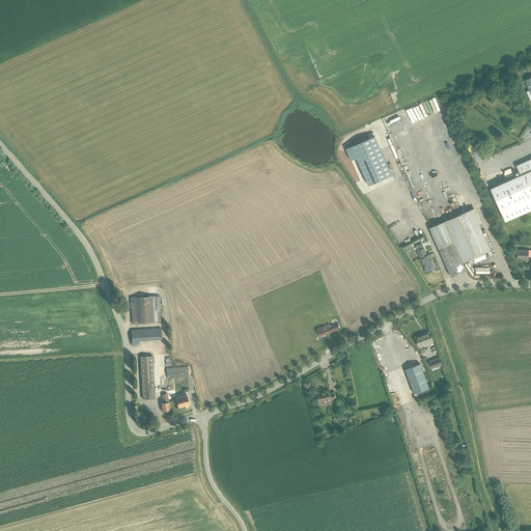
[(402,138),(408,136),(402,123),(398,126),(402,138)]
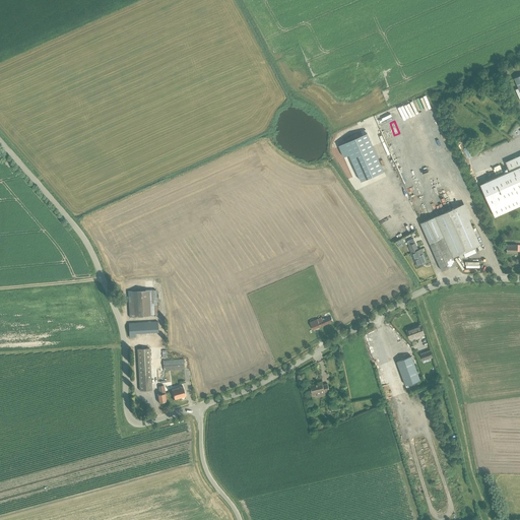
[(390,133),(382,136),(385,142),(392,139),(390,133)]
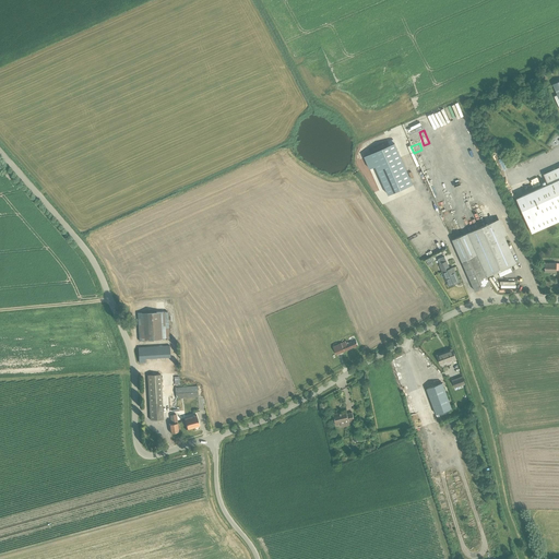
[(376,166),(389,194),(413,183),(395,144),(365,157),(369,169),(376,166)]
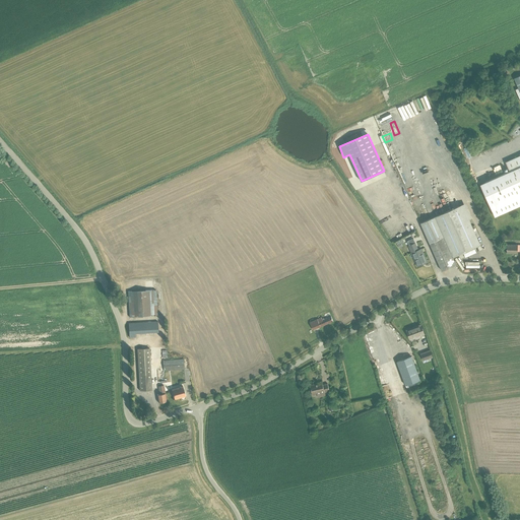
[(480,185),(495,217),(519,205),(519,155),(506,163),(510,172),(480,185)]
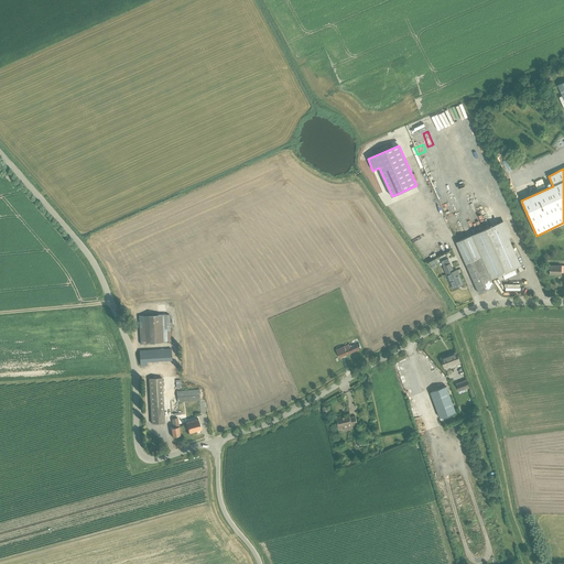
[(501,223),(456,242),(475,285),(479,294),(495,288),(490,279),(521,266),(501,223)]
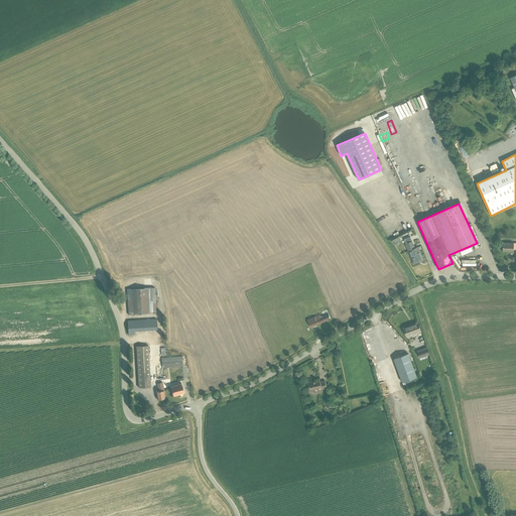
[(398,246),(403,243),(400,237),(395,240),(398,246)]
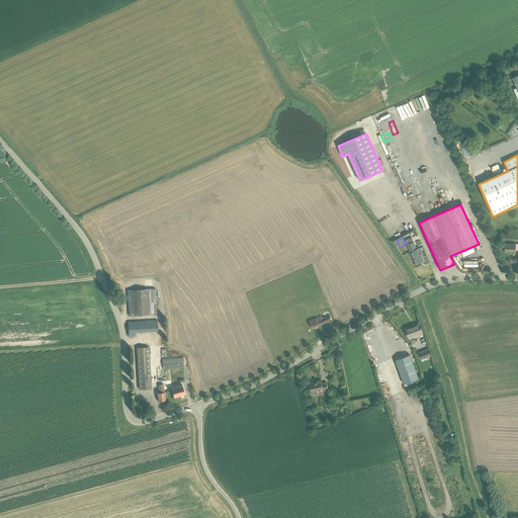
[(425,261),(420,248),(414,250),(413,248),(416,247),(412,238),(405,241),(415,264),(422,261),(422,262),(425,261)]
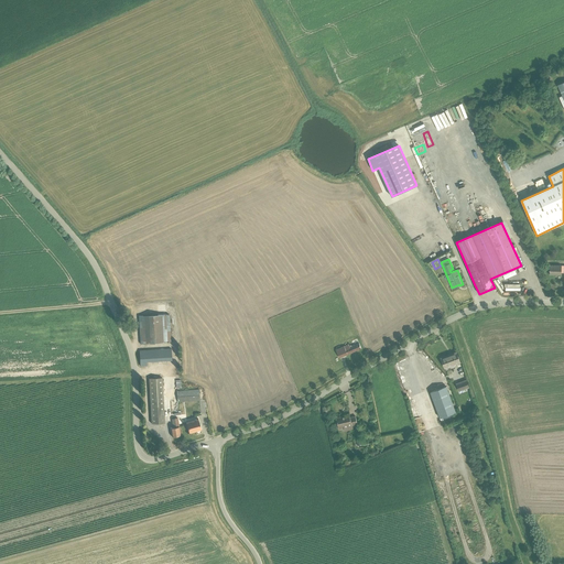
[(563,272),(563,266),(550,266),(550,274),(561,275),(561,273),(563,272)]
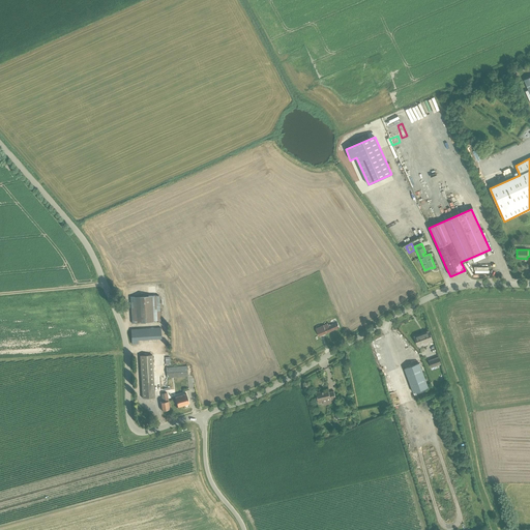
[(158,295),(151,295),(153,321),(160,321),(158,295)]
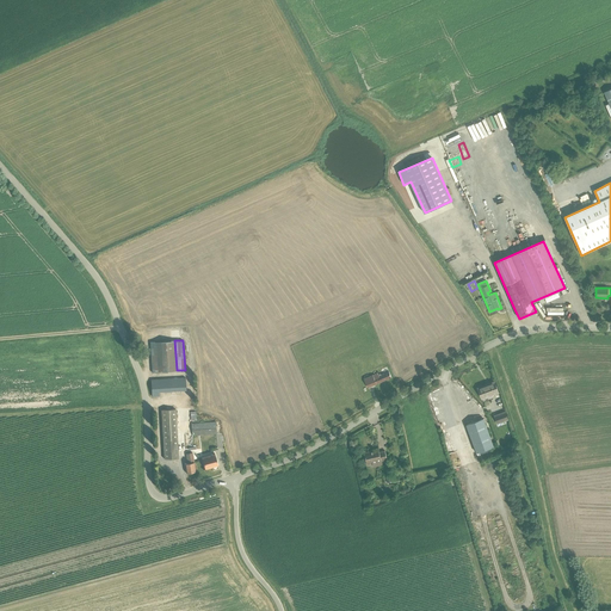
[(377,374),(364,378),(368,388),(392,378),(389,372),(378,376),(377,374)]
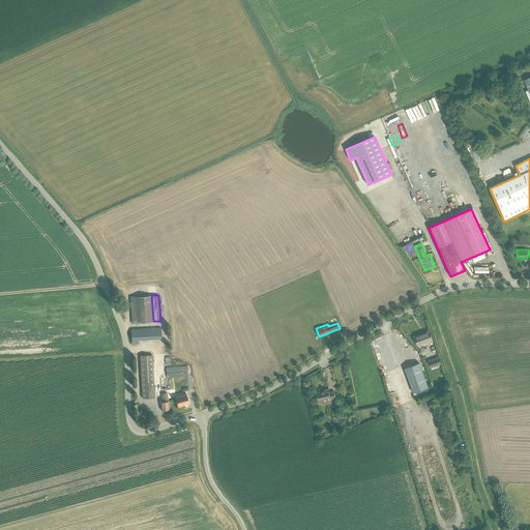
[(414,336),(418,346),(433,341),(429,331),(414,336)]
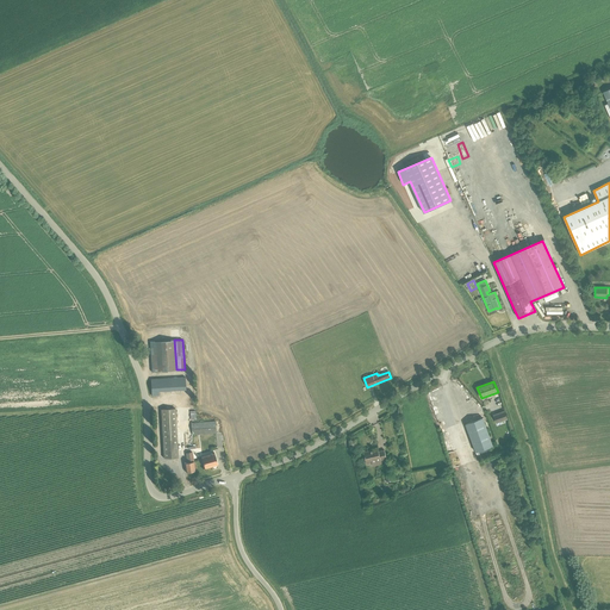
[(161,409),(163,459),(178,458),(175,409),(161,409)]
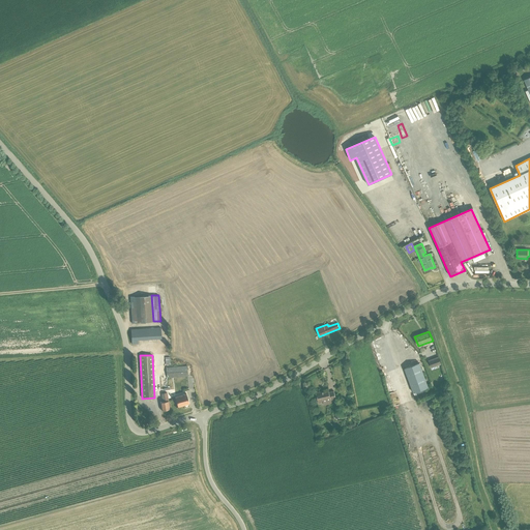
[(429,360),(432,367),(441,364),(438,357),(429,360)]
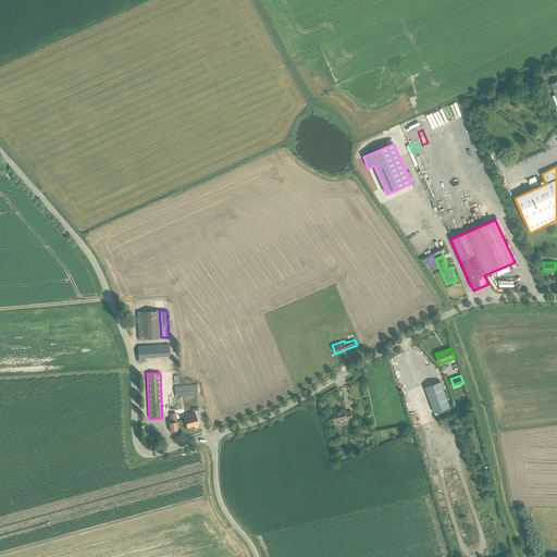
[(441,381),(425,387),(434,413),(450,407),(441,381)]
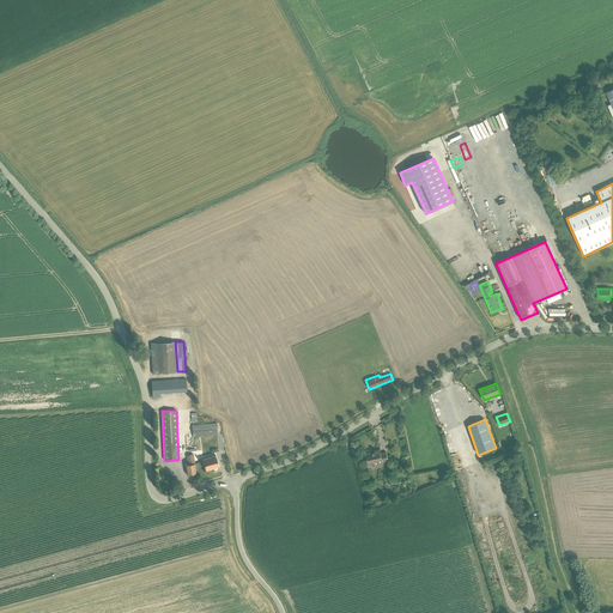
[(217,423),(193,425),(194,437),(218,435),(217,423)]
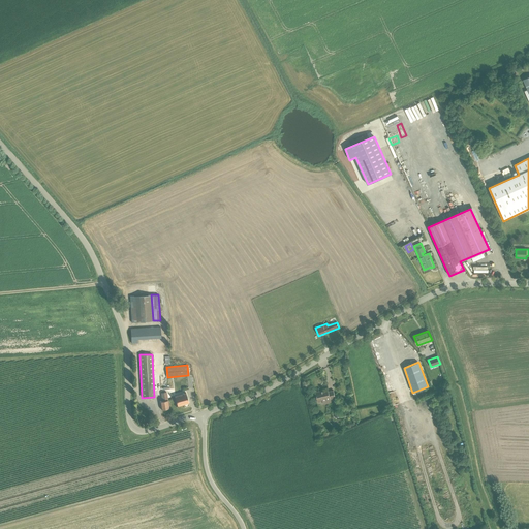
[(323,404),(328,403),(327,398),(335,396),(334,391),(329,392),(328,390),(323,391),(320,392),(320,391),(315,393),(316,397),(316,398),(316,399),(317,399),(317,402),(322,401),(323,404)]
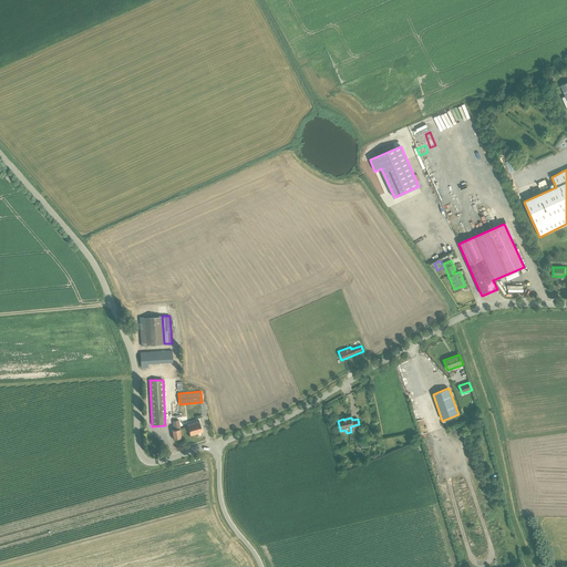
[(191,435),(203,432),(199,421),(187,424),(191,435)]
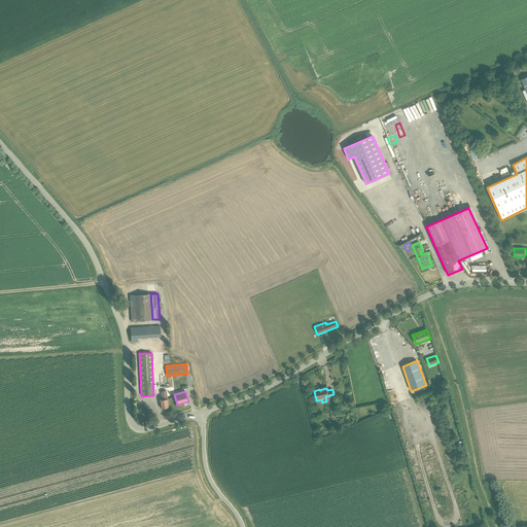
[(167,398),(162,399),(160,399),(161,408),(169,407),(167,398)]
